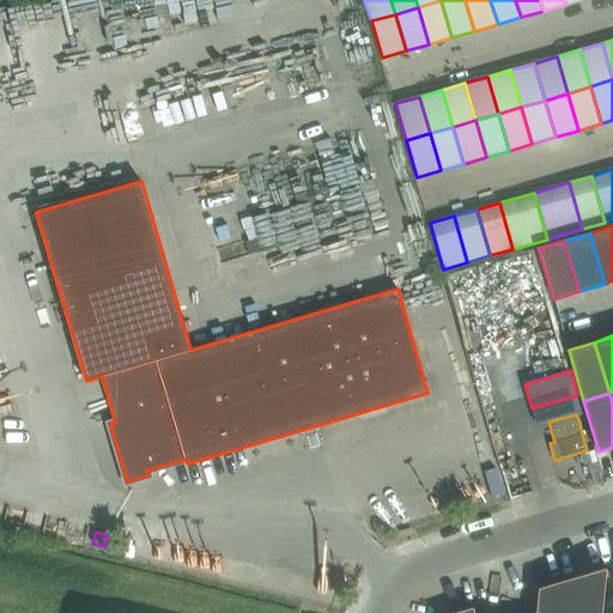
[(454,612),(602,612),(607,568),(539,588),(536,612),(475,612),(474,607),(454,612)]
